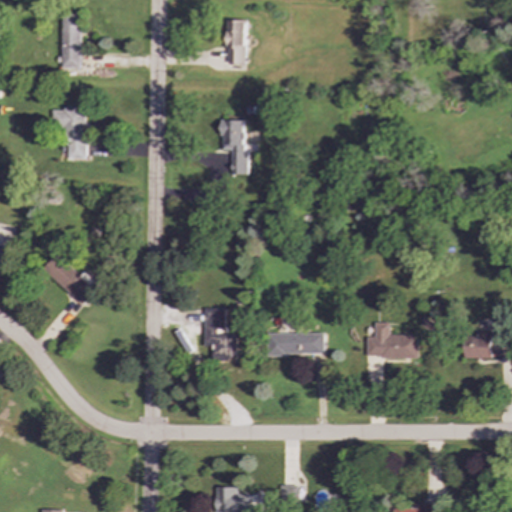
[(81,12),(62,12),(61,69),(80,69),(81,12)]
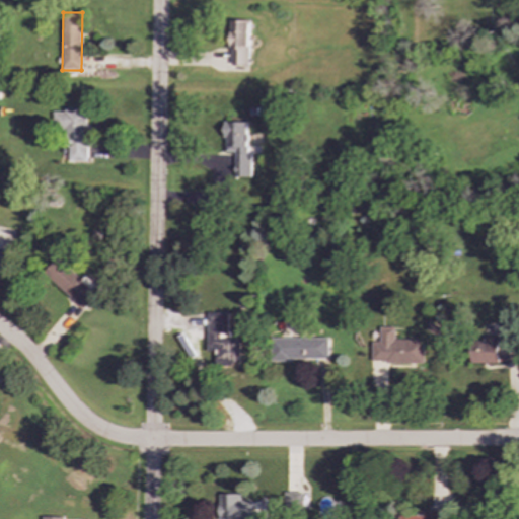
[(249,20),(230,20),(229,65),(248,65),(249,20)]
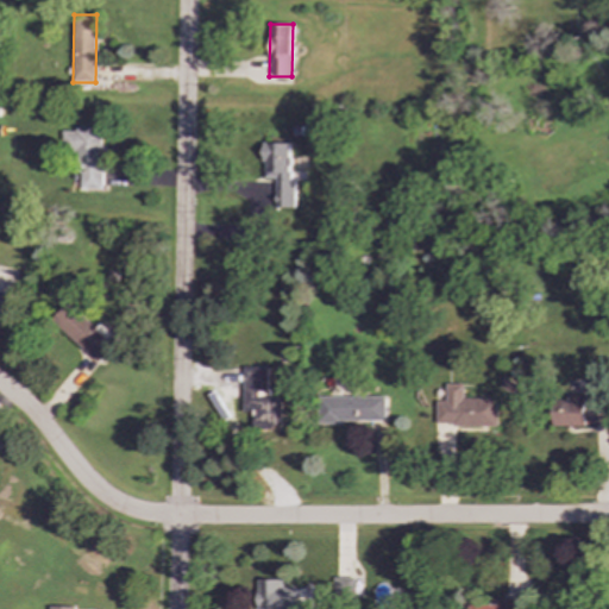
[(101,130),(62,130),(62,171),(80,171),(80,189),(104,189),(105,146),(101,146),(101,130)]
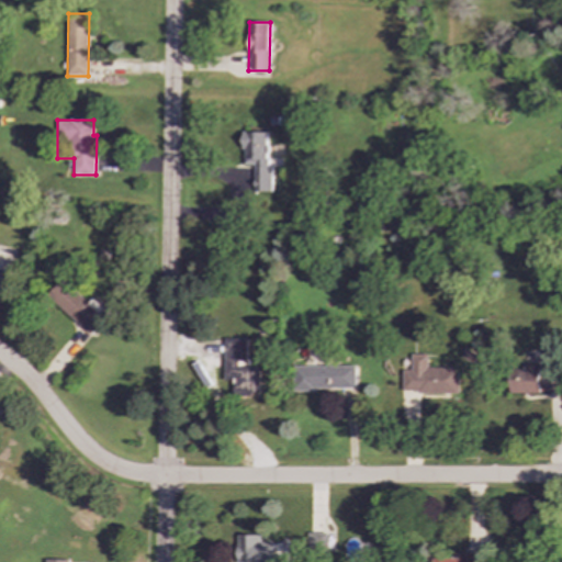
[(271,192),(271,161),(267,161),(268,132),(244,132),(243,164),(255,164),(254,192),(271,192)]
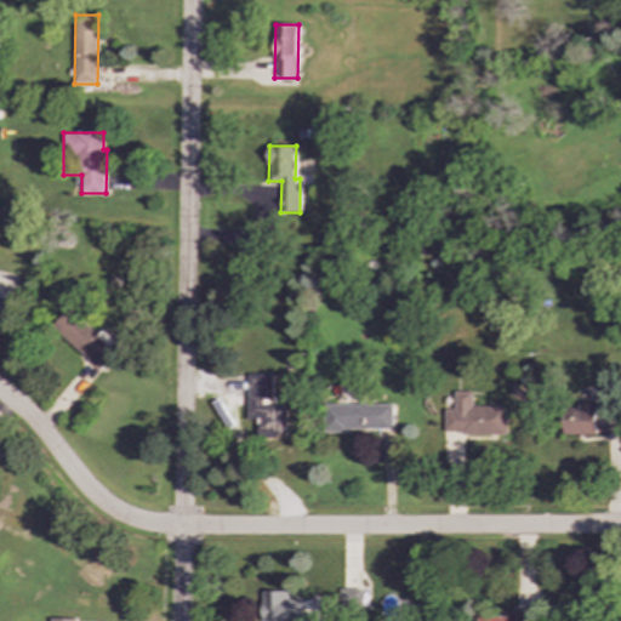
[(97,336),(68,308),(51,326),(98,370),(115,352),(97,336)]
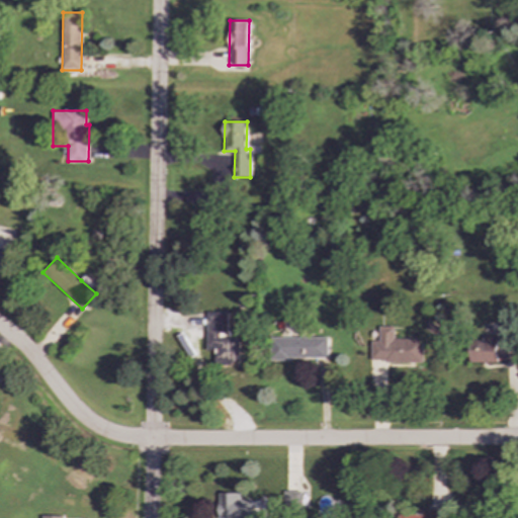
[(239,339),(219,339),(219,332),(227,332),(227,312),(206,312),(205,350),(216,351),(214,362),(239,363),(239,339)]
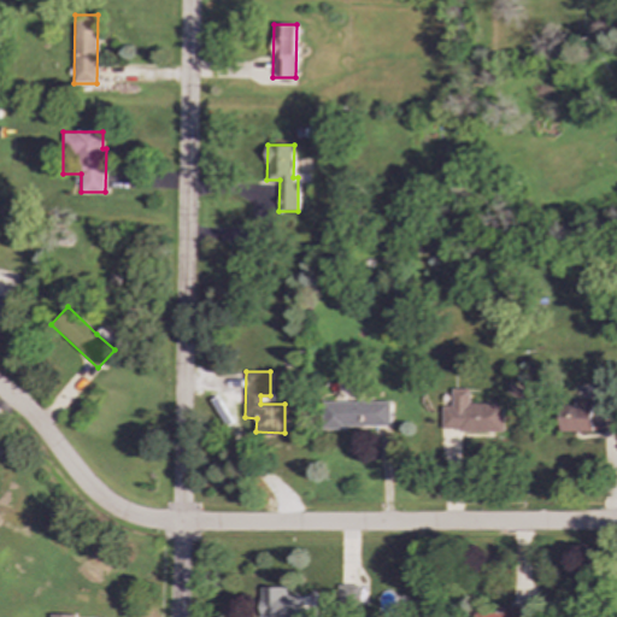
[(469,388),(451,388),(451,406),(441,406),(440,432),(504,433),(504,404),(469,403),(469,388)]
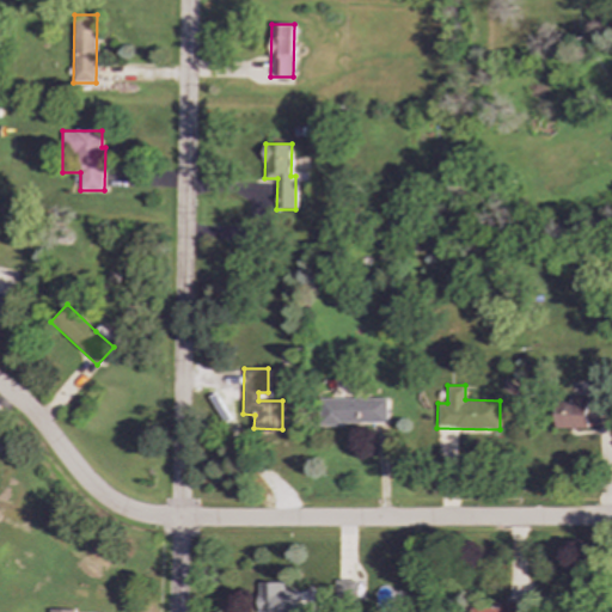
[(588,396),(567,397),(567,407),(556,407),(557,427),(611,427),(611,403),(588,403),(588,396)]
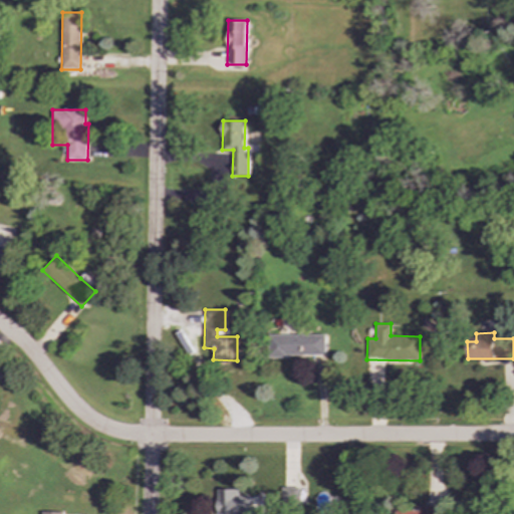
[(326,356),(325,334),(270,335),(270,357),(326,356)]
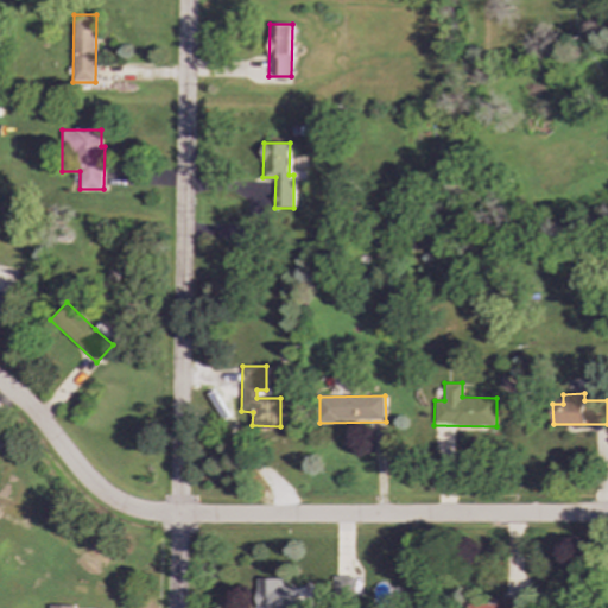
[(331,599),(352,599),(353,576),(331,576),(331,599)]
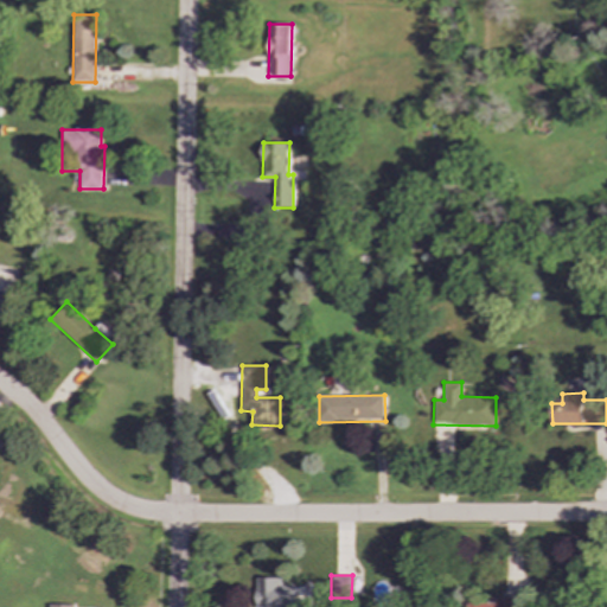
[(281,577),(255,577),(255,606),(293,606),(294,585),(281,585),(281,577)]
